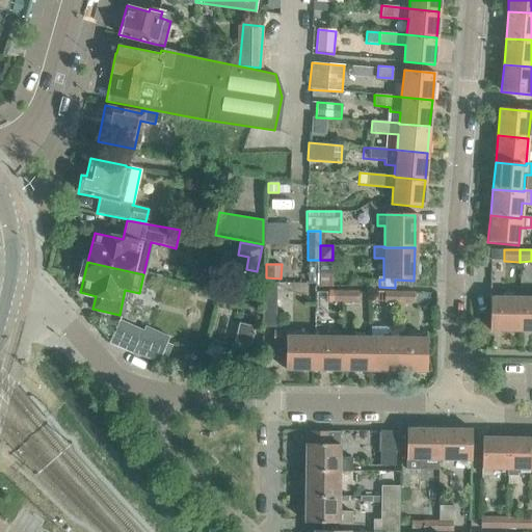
[(276,327),(276,283),(262,283),(262,327),(276,327)]
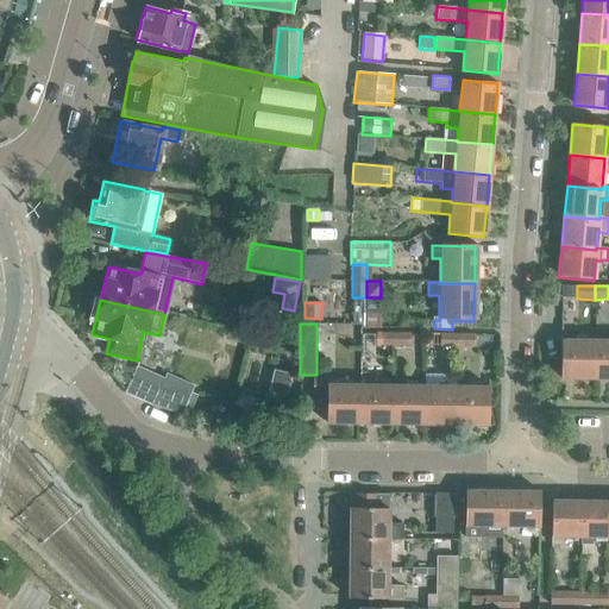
[(381,346),(391,346),(391,332),(380,332),(380,333),(360,332),(359,358),(381,358),(381,346)]
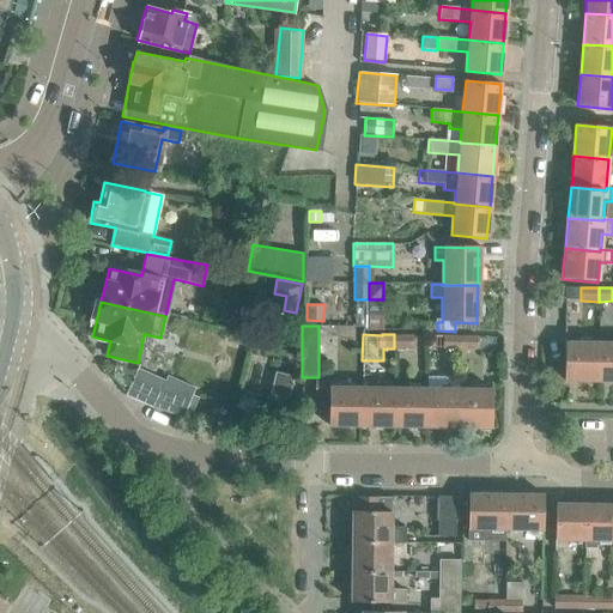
[(394,334),(394,349),(412,350),(412,334),(394,334)]
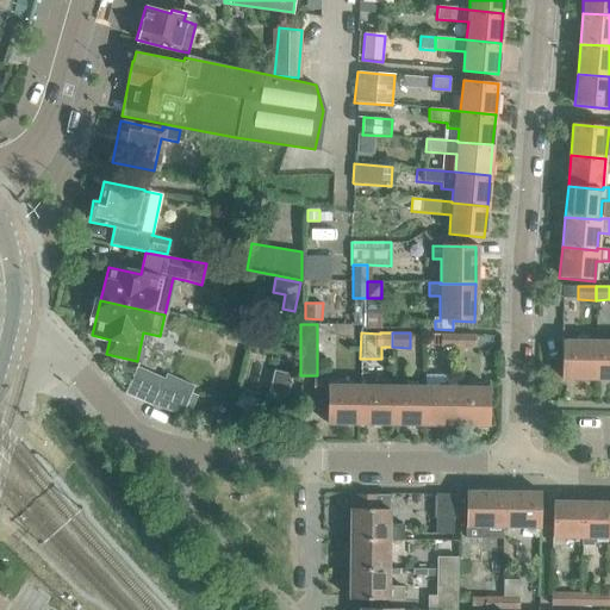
[(440,347),(458,348),(458,335),(440,334),(440,347)]
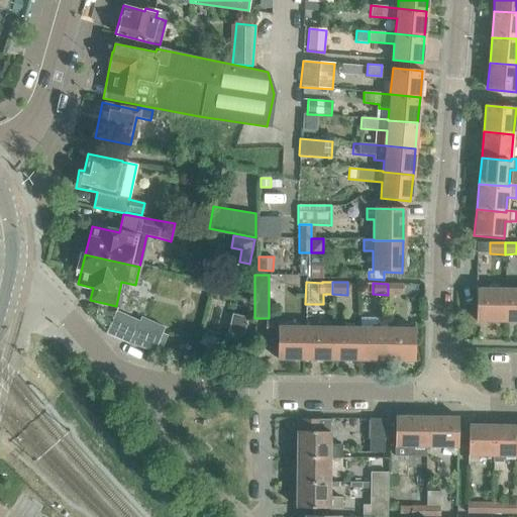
[(402,295),(402,284),(388,284),(388,295),(402,295)]
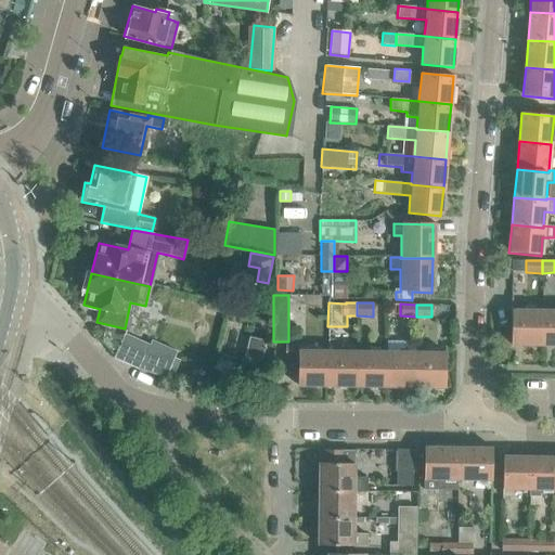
[(541,312),(511,311),(511,346),(541,347),(541,312)]
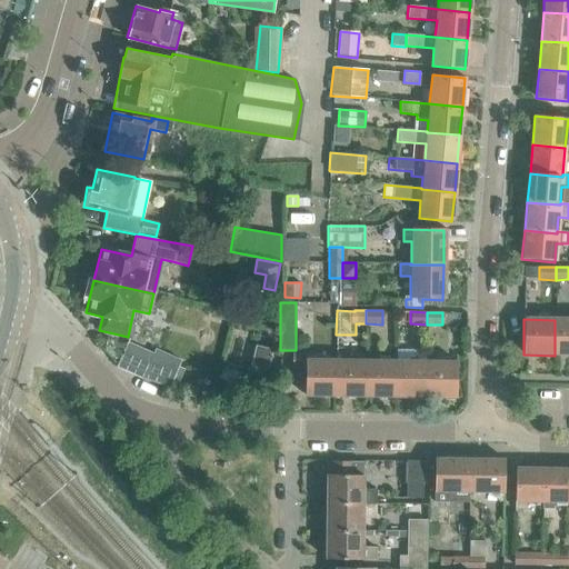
[(568,319),(555,320),(555,356),(568,355),(568,319)]
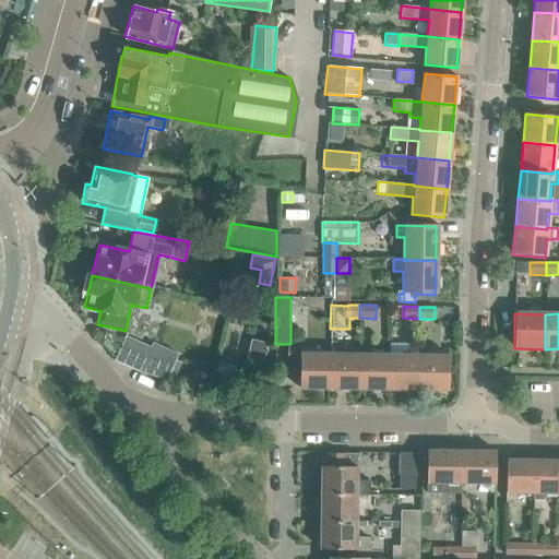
[(141,343),(126,336),(115,360),(141,372),(166,380),(177,354),(152,343),(147,353),(146,352),(145,354),(137,351),(141,343)]
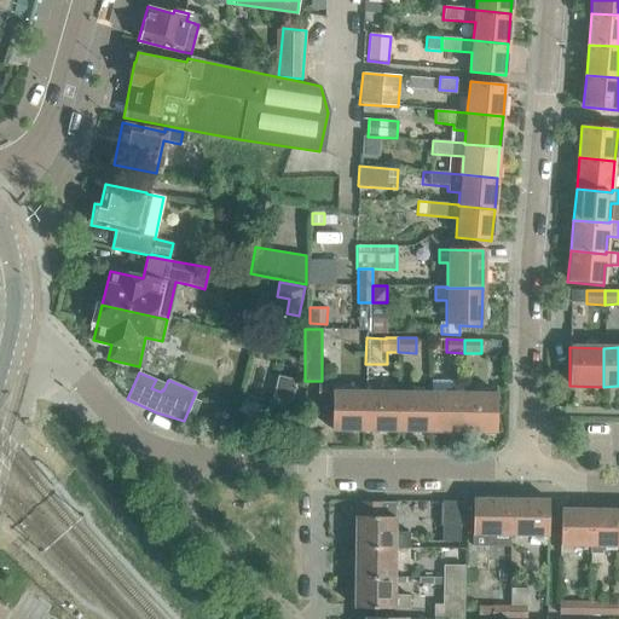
[(278,375),(272,399),(290,403),(296,380),(278,375)]
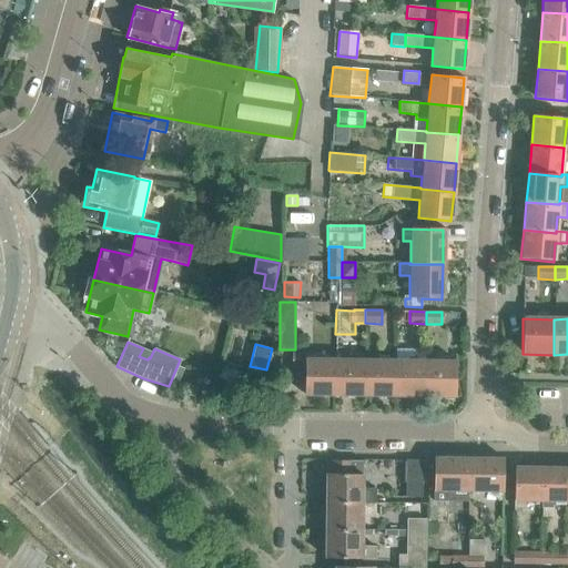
[(305,354),(291,354),(291,367),(303,367),(303,395),(333,395),(333,359),(305,359),(305,354)]
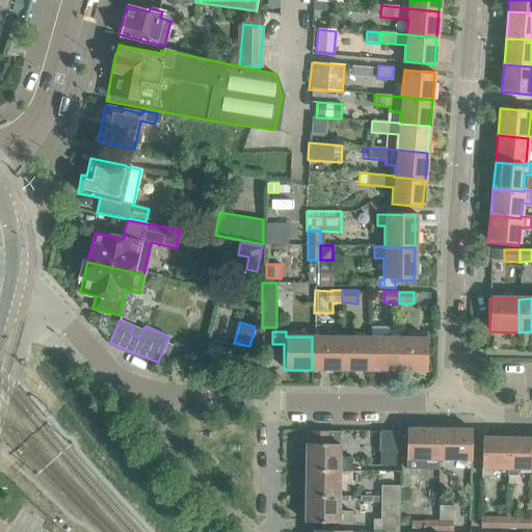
[(340,338),(312,337),(312,370),(340,371),(340,338)]
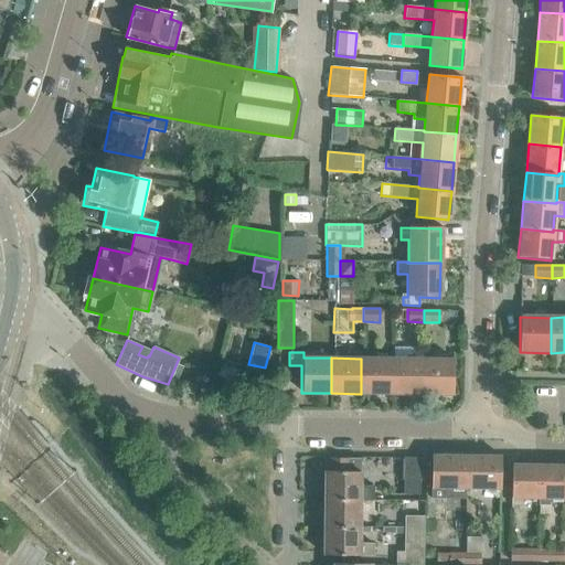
[(361,359),(361,394),(390,394),(391,359),(361,359)]
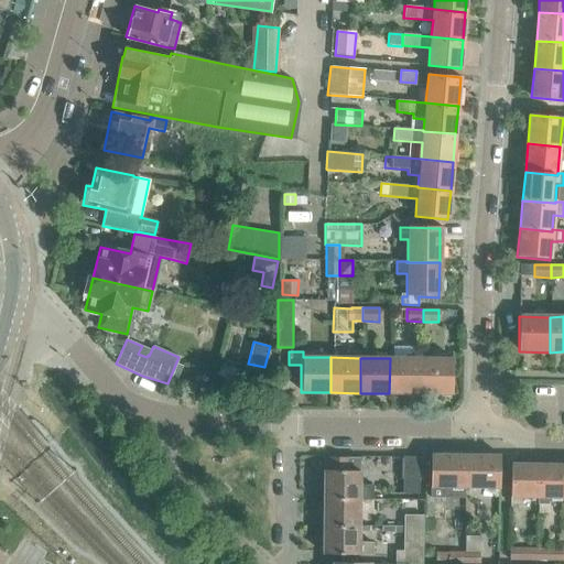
[(420,359),(390,358),(389,393),(419,394),(420,359)]
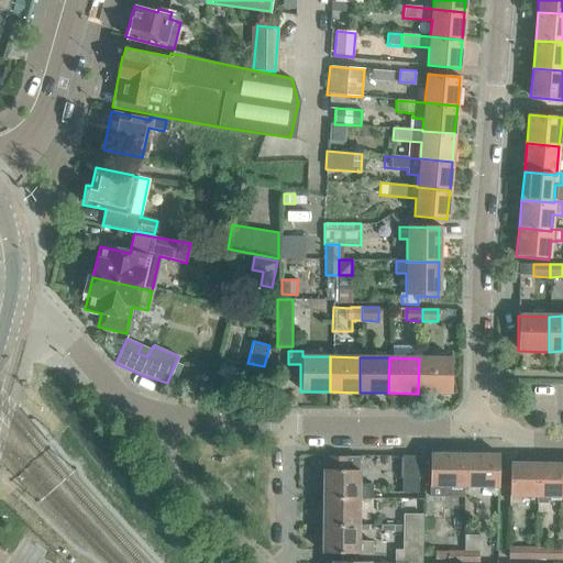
[(419,359),(418,394),(449,394),(450,359),(419,359)]
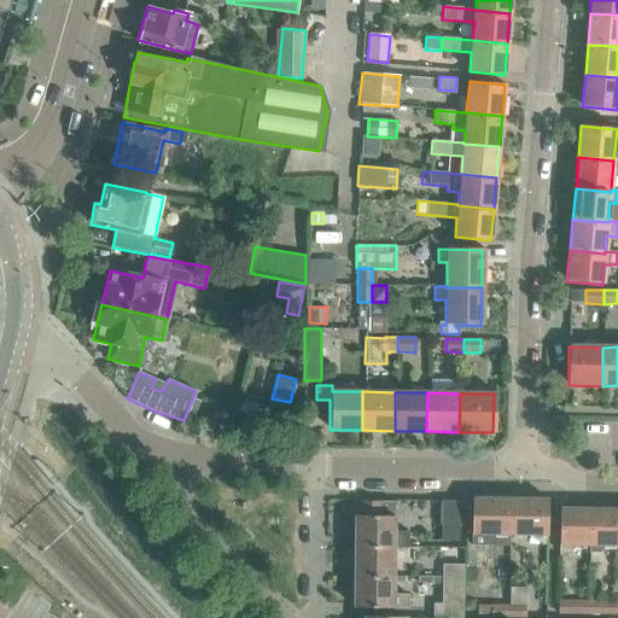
[(472,500),(471,535),(472,535),(472,546),(485,546),(485,535),(508,535),(508,500),(472,500)]
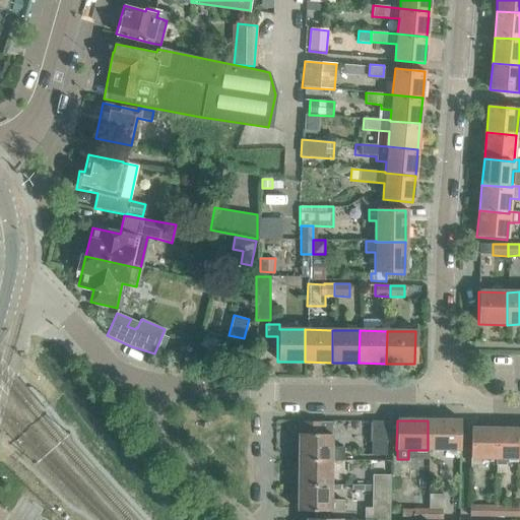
[(428,420),(428,450),(458,451),(459,421),(428,420)]
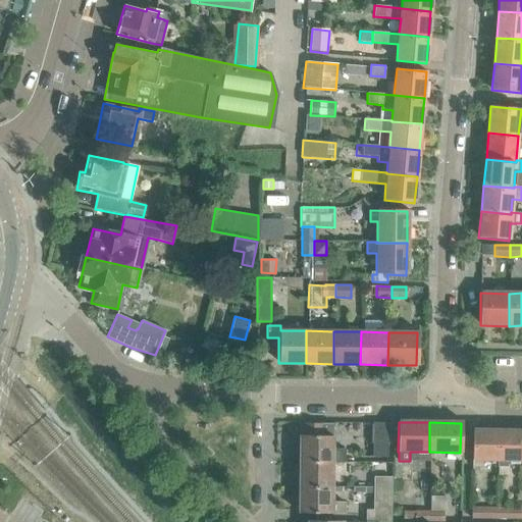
[(301,436),(298,436),(298,463),(330,463),(334,463),(344,463),(344,449),(334,449),(334,435),(323,435),(323,423),(301,423),(301,436)]
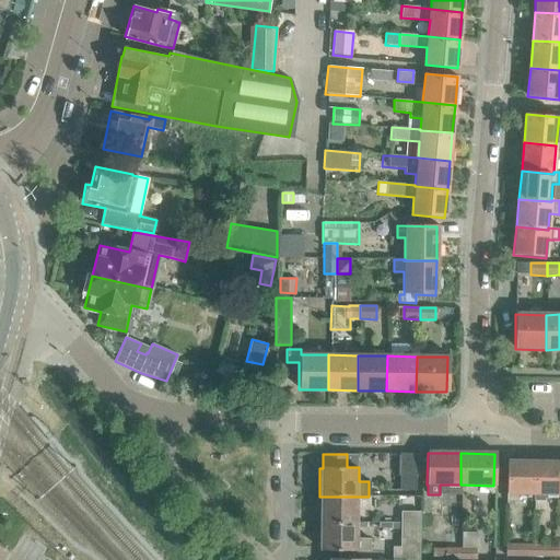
[(397,455),(397,473),(396,491),(412,491),(412,474),(412,455),(397,455)]
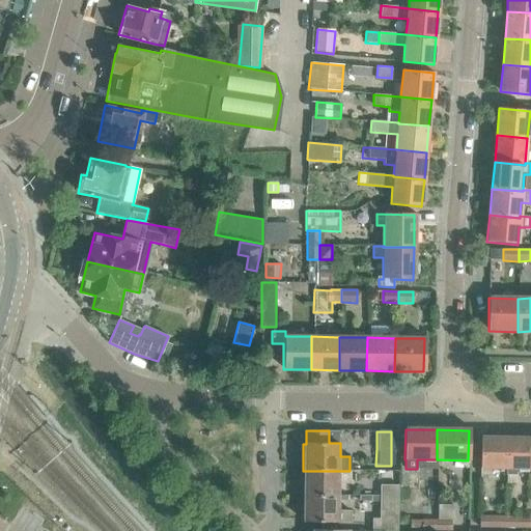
[(505,469),(505,438),(479,437),(479,468),(480,468),(480,474),(491,475),(491,469),(505,469)]
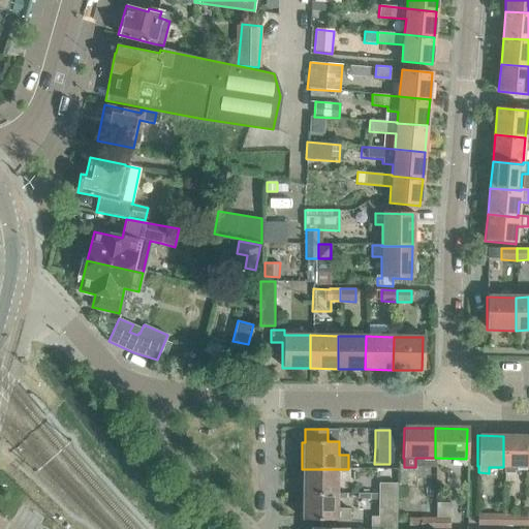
[(503,436),(503,467),(504,467),(504,473),(514,473),(514,467),(528,467),(528,436),(503,436)]
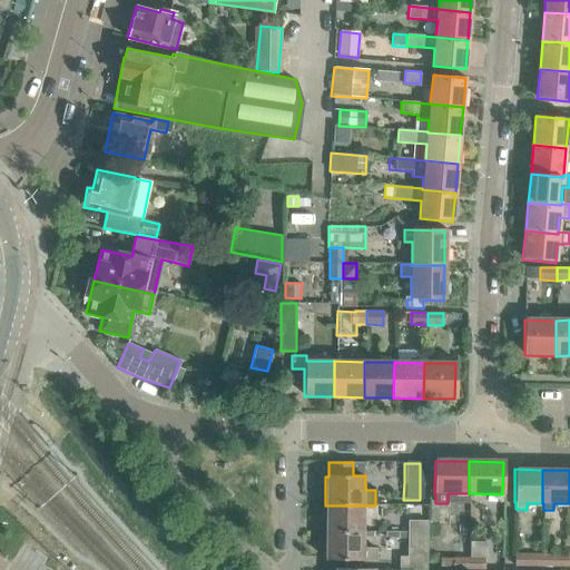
[(365,505),(361,505),(325,505),(325,532),(364,532),(365,505)]
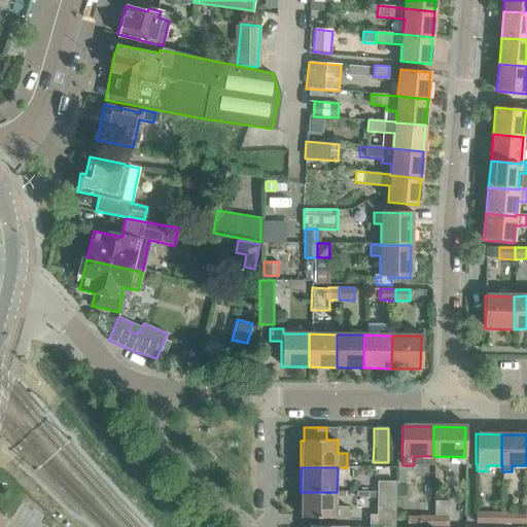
[(377,492),(377,499),(395,499),(395,482),(377,482),(377,492)]
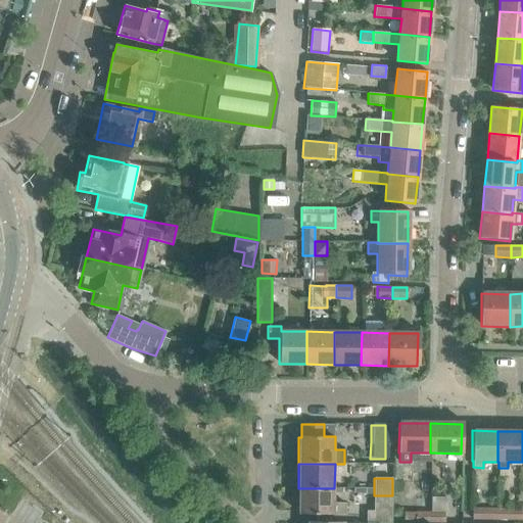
[(298,514),(331,514),(345,514),(345,504),(334,503),(334,488),(298,488),(298,514)]
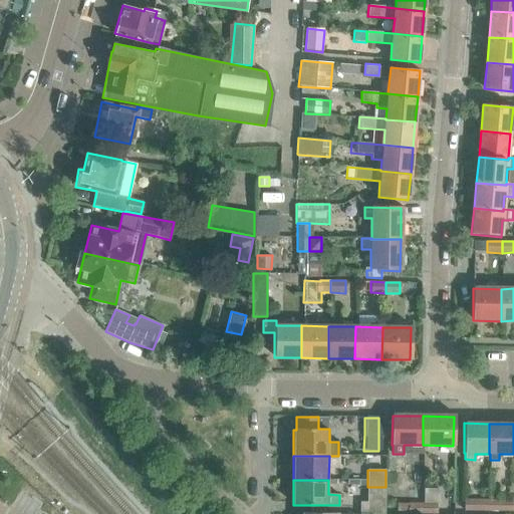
[(360,502),(359,513),(384,513),(386,487),(367,487),(367,502),(360,502)]
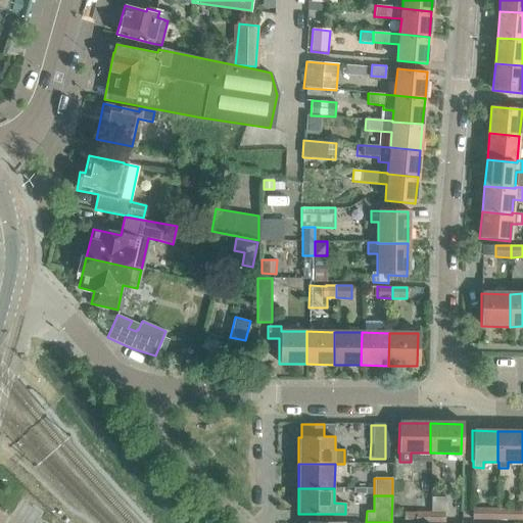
[(472,521),(496,521),(496,509),(472,508),(472,521)]
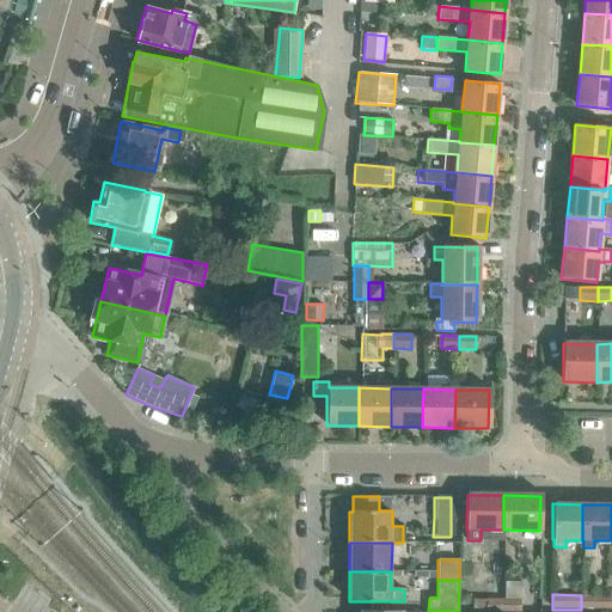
[(581,595),(581,610),(610,610),(610,595),(581,595)]
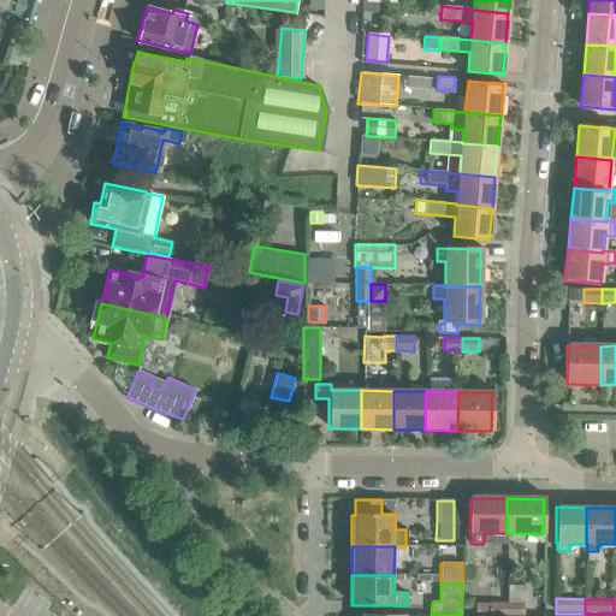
[(505,615),(507,603),(490,603),(490,615),(487,615),(486,615),(505,615)]
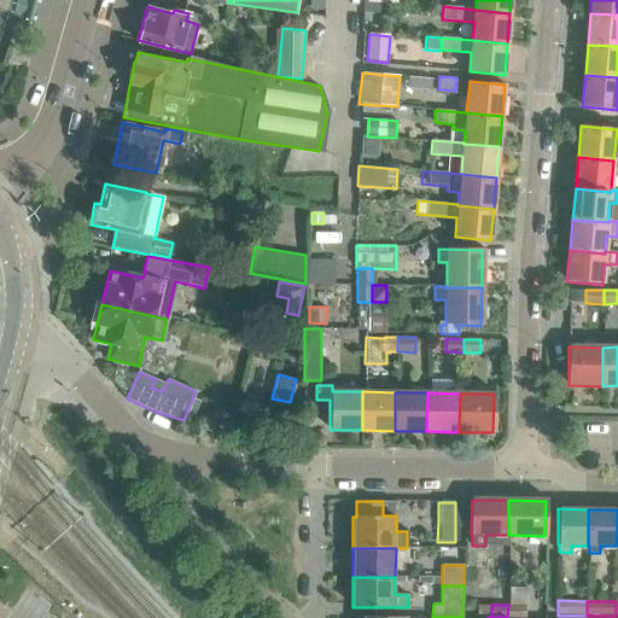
[(508,605),(508,617),(525,617),(525,605),(508,605)]
